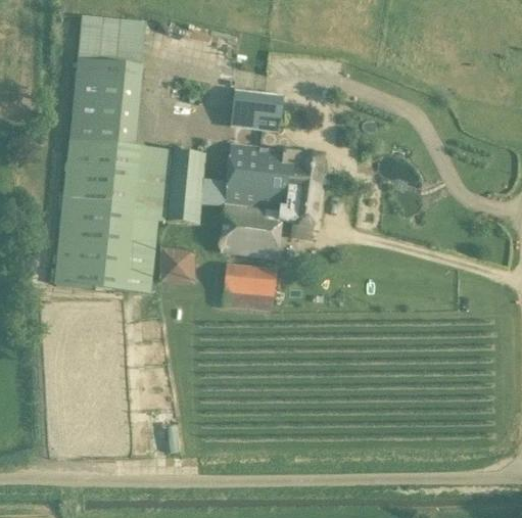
[(158,213),(127,209),(142,64),(78,57),(54,282),(150,292),(158,213)]
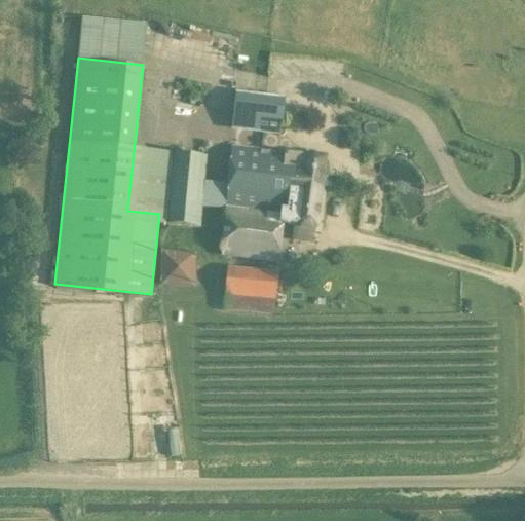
[(282,96),(235,90),(233,113),(235,113),(279,118),(282,96)]
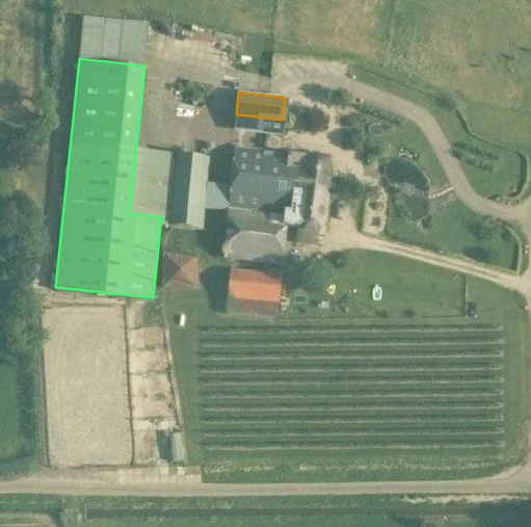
[(234,145),(229,207),(228,207),(222,256),(282,264),(285,225),(298,227),(296,240),(317,241),(318,227),(321,227),(322,216),(328,155),(287,152),(264,150),(264,148),(234,145)]
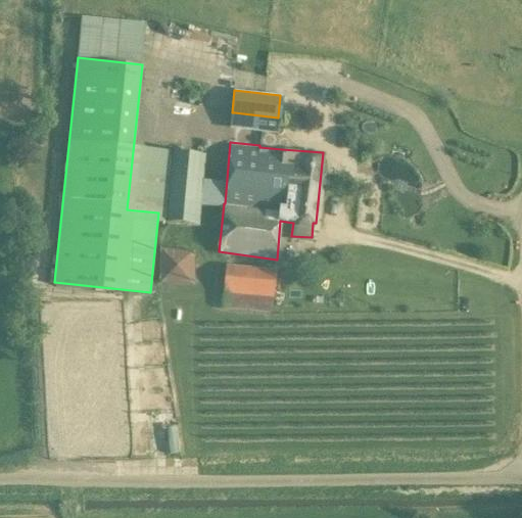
[(198,223),(205,153),(170,149),(163,220),(198,223)]
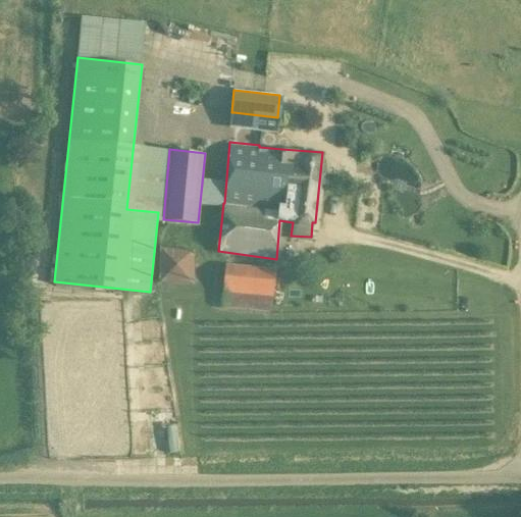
[(163,279),(196,280),(198,247),(164,245),(163,279)]
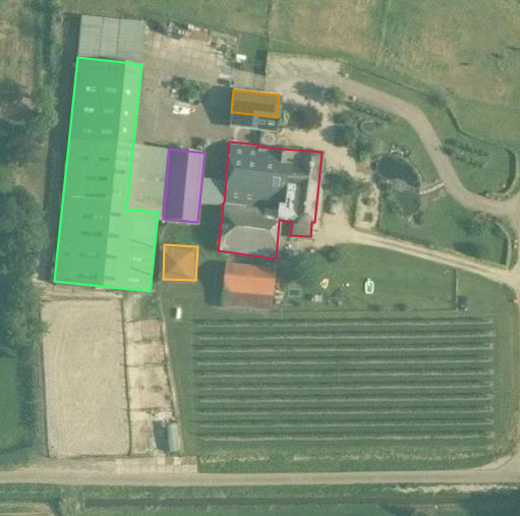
[(221,290),(222,290),(221,303),(269,307),(271,293),(272,293),(275,267),(225,262),(221,290)]
